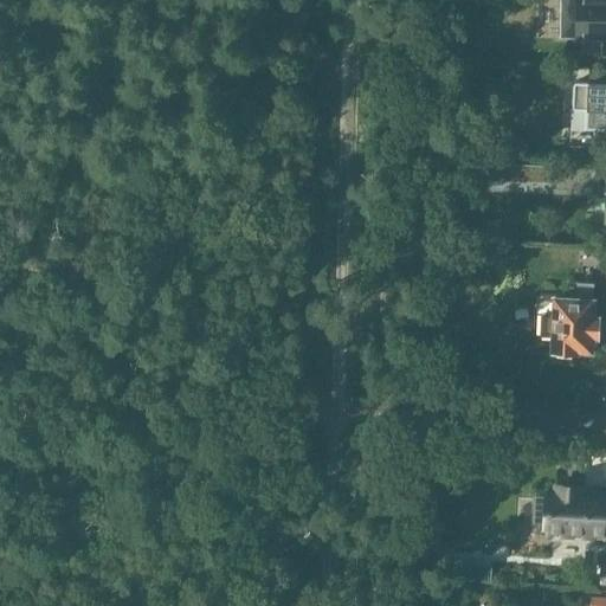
[(560,37),(560,39),(603,40),(603,56),(605,56),(605,0),(560,0),(560,33),(560,37)]
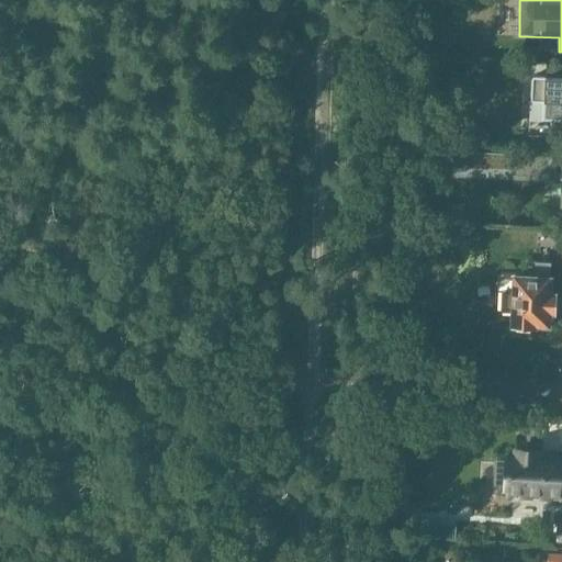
[(412,45),(413,51),(416,54),(422,53),(425,49),(424,44),(420,41),(415,42),(412,45)]
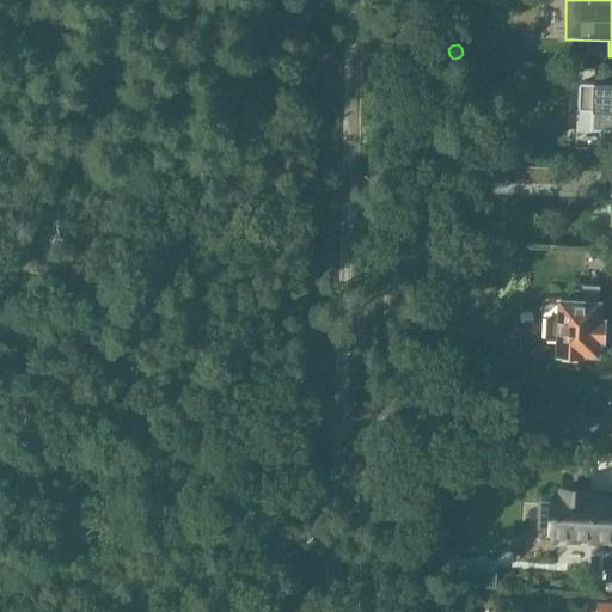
[(479,66),(464,66),(464,77),(479,77),(479,66)]
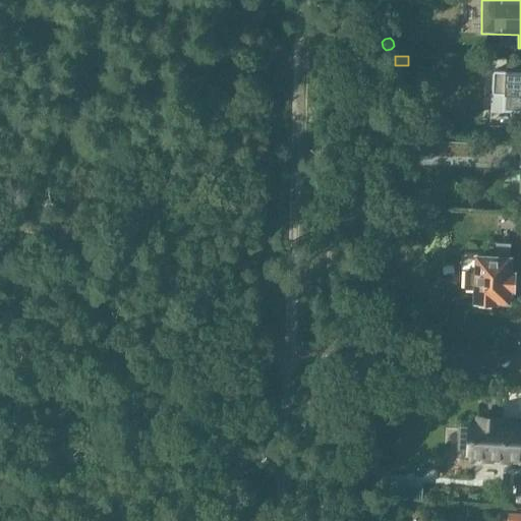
[(520,72),(494,72),(493,95),(504,95),(504,112),(510,112),(510,126),(520,126),(520,72)]
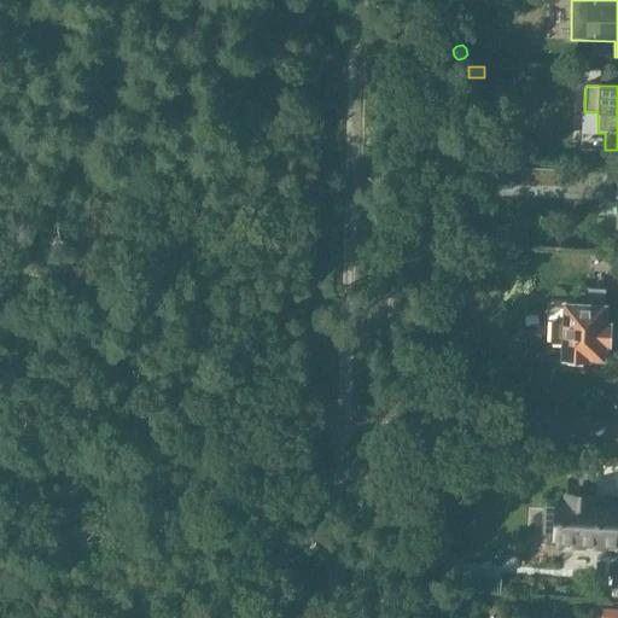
[(565,172),(490,168),(490,182),(491,182),(490,190),(513,190),(513,184),(565,186),(565,172)]
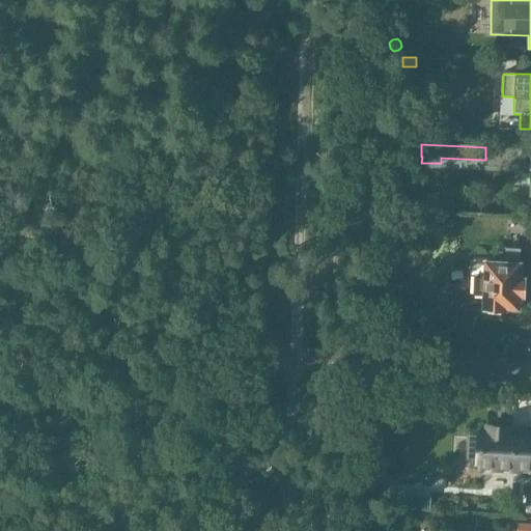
[(403,223),(401,250),(409,251),(411,223),(403,223)]
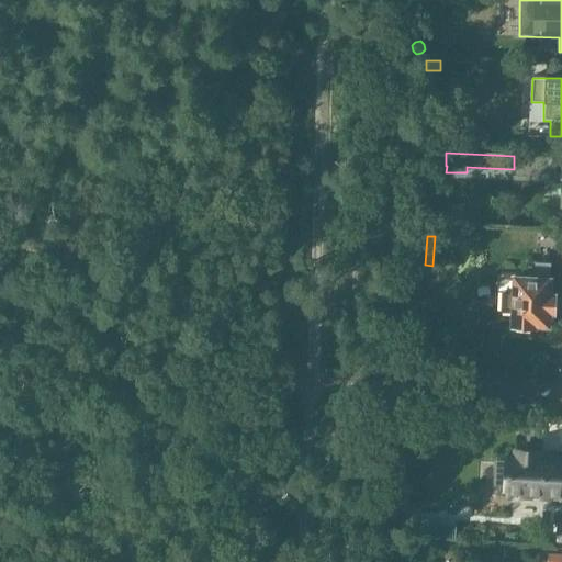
[(513,274),(512,292),(502,291),(501,313),(514,313),(513,325),(535,326),(535,325),(548,325),(549,315),(555,315),(557,292),(553,292),(553,276),(550,276),(551,263),(535,262),(535,276),(513,274)]
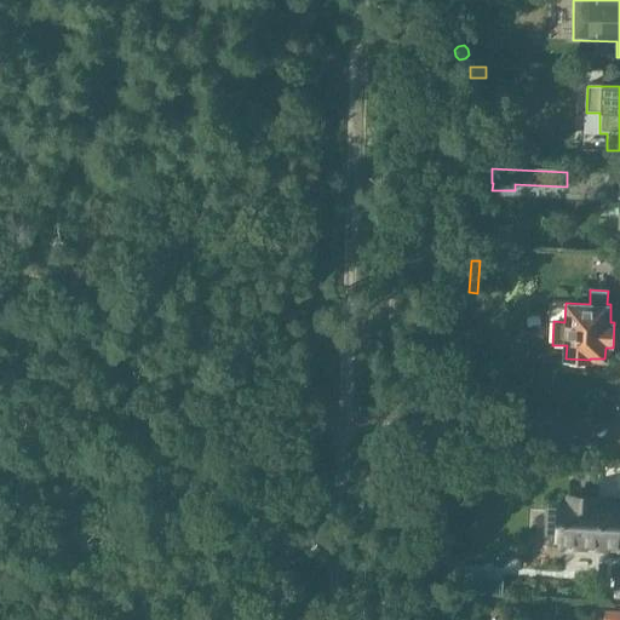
[(547,510),(546,535),(557,535),(557,541),(560,541),(560,549),(600,551),(600,544),(619,544),(619,509),(597,507),(597,501),(597,499),(591,499),(577,498),(568,497),(567,505),(558,505),(558,510),(547,510)]
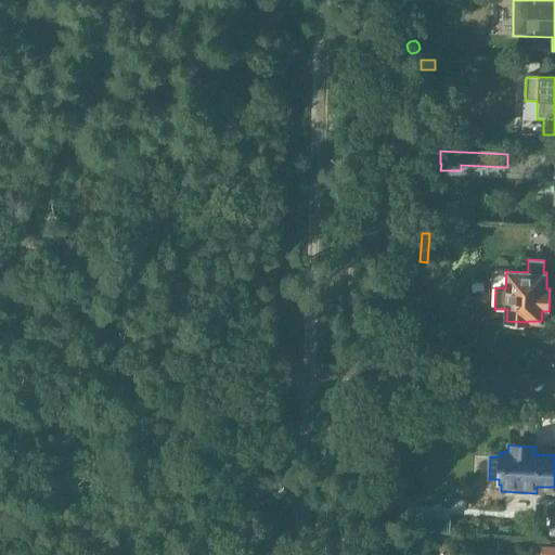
[(415,519),(415,532),(425,532),(425,519),(415,519)]
